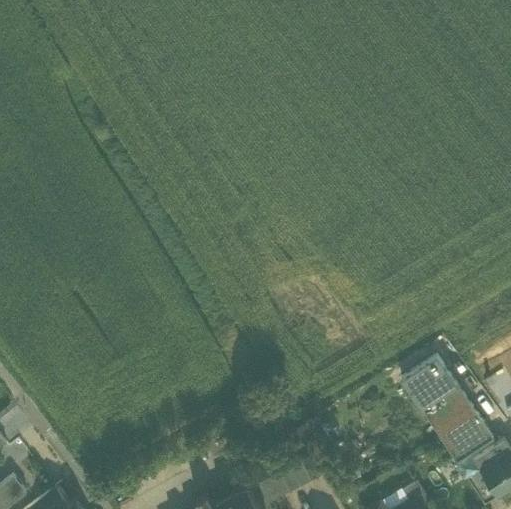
[(402,378),(422,407),(458,383),(437,354),(402,378)]
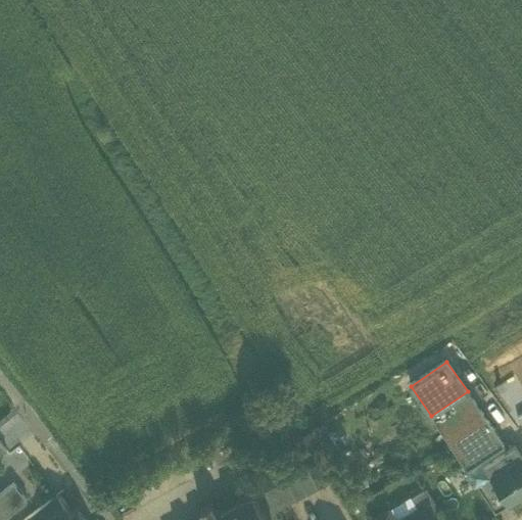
[(431,416),(452,446),(488,422),(468,391),(431,416)]
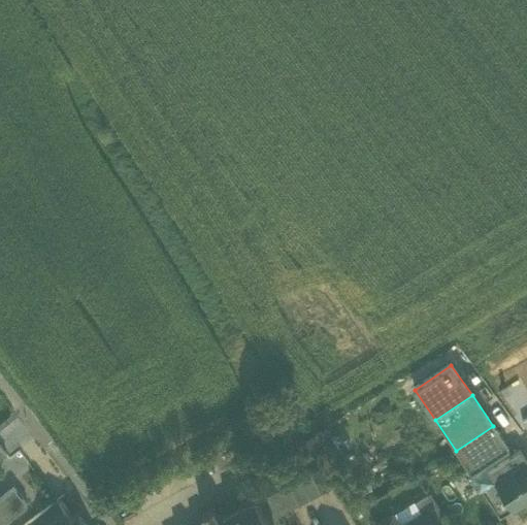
[(509,451),(493,426),(456,451),(472,476),(486,466),(509,451)]
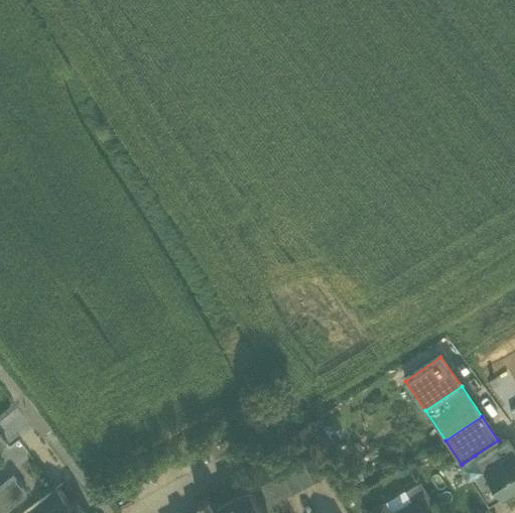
[(314,459),(317,464),(339,451),(318,420),(298,433),(314,459)]
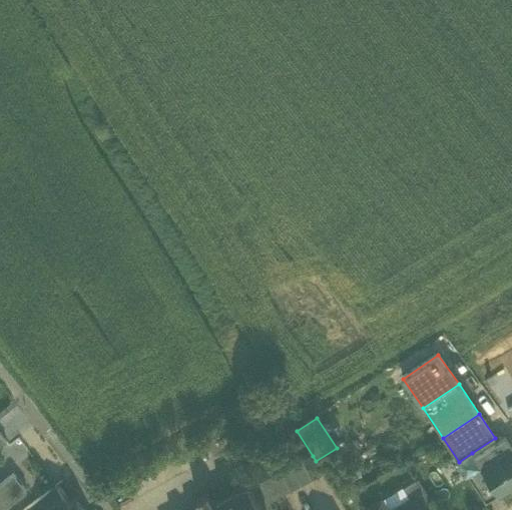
[(511,449),(505,439),(475,458),(474,458),(482,469),(499,496),(511,488),(511,449)]
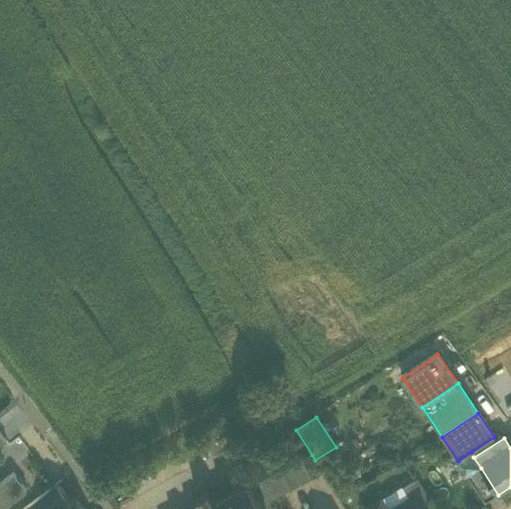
[(468,476),(481,468),(473,457),(474,457),(471,452),(458,461),(455,463),(465,479),(468,477),(468,476)]
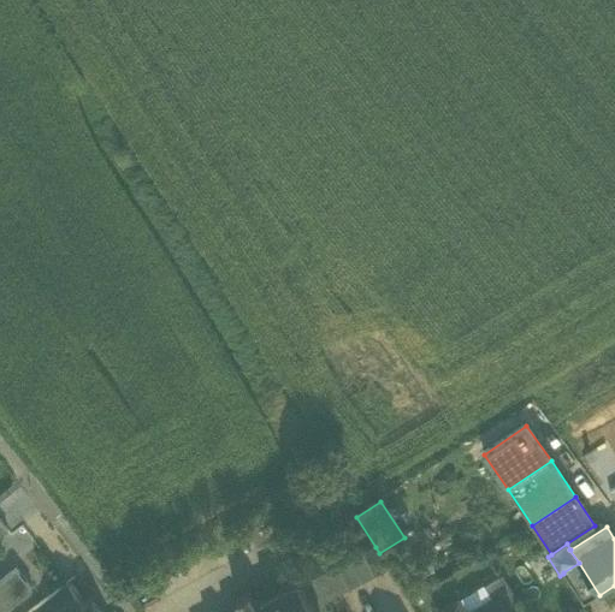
[(338,568),(350,590),(388,571),(376,547),(338,568)]
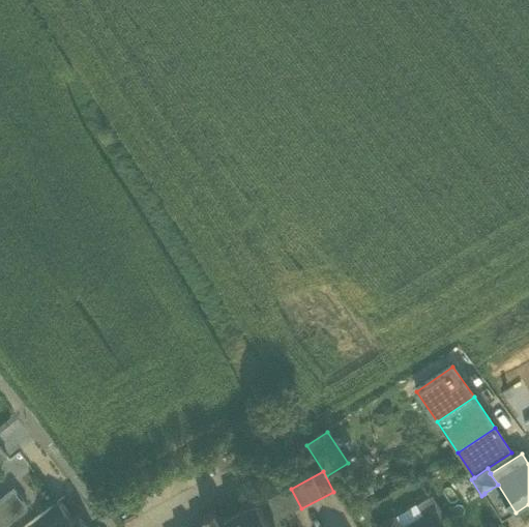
[(485,494),(502,521),(516,513),(498,485),(485,493),(485,494)]
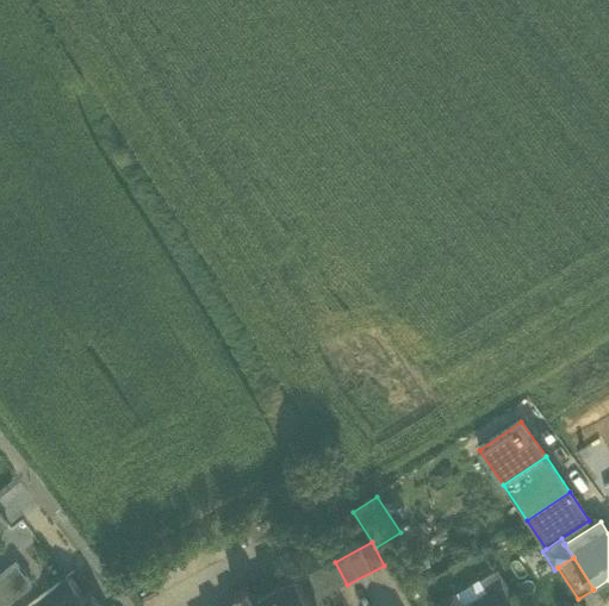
[(347,585),(335,562),(310,576),(322,598),(347,585)]
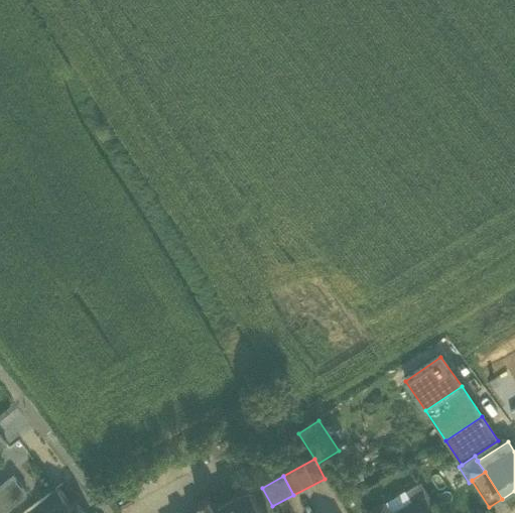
[(4,512),(27,495),(14,478),(0,489),(0,512),(4,512)]
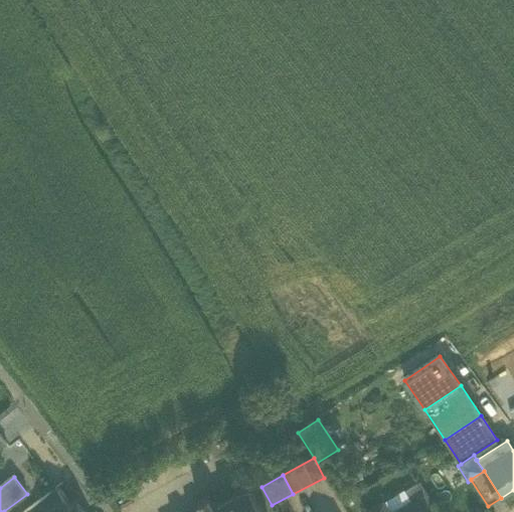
[(414,502),(419,511),(431,504),(417,484),(406,491),(412,502),(414,502)]
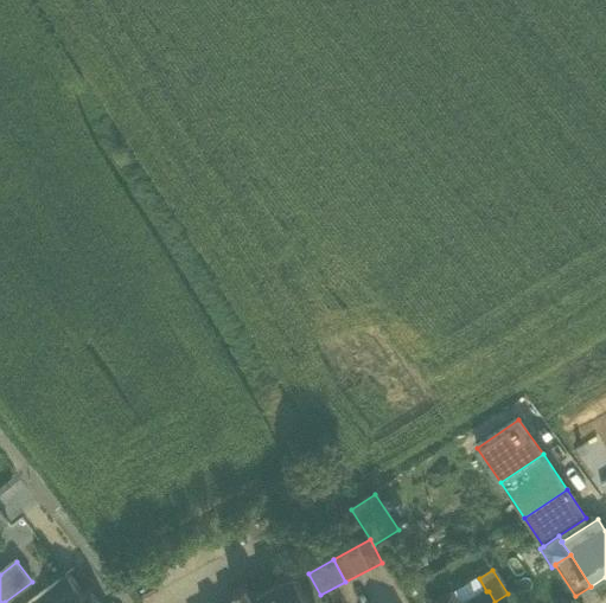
[(36,602),(67,602),(84,594),(69,576),(36,602)]
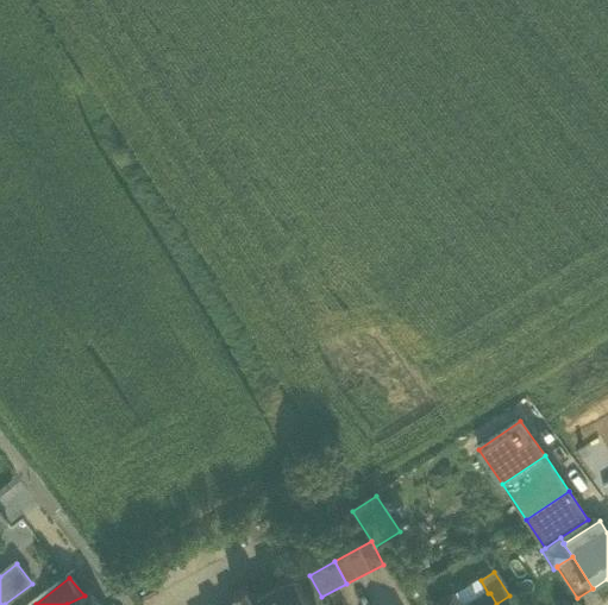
[(308,604),(294,578),(275,588),(279,594),(262,604),(308,604)]
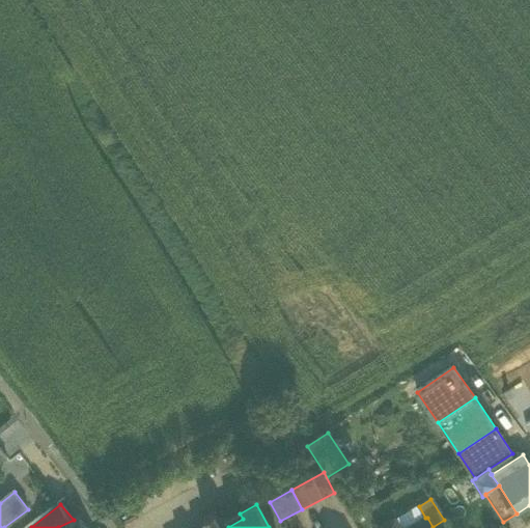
[(418,505),(395,520),(399,527),(409,527),(425,518),(419,506),(418,505)]
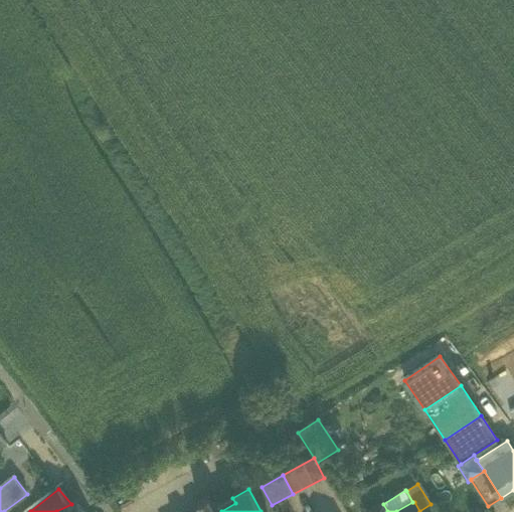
[(198,502),(202,511),(216,511),(208,496),(198,502)]
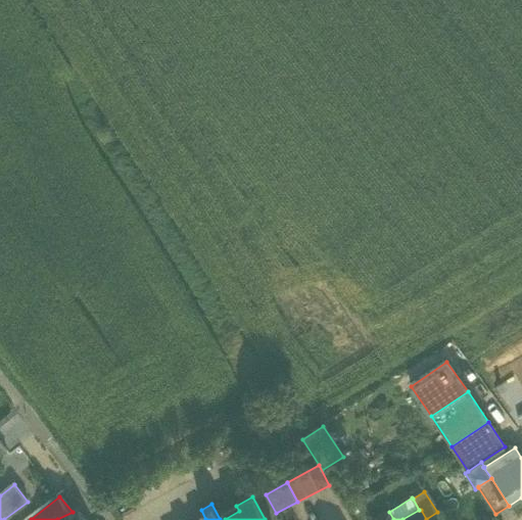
[(84,519),(79,509),(73,512),(57,519),(84,519)]
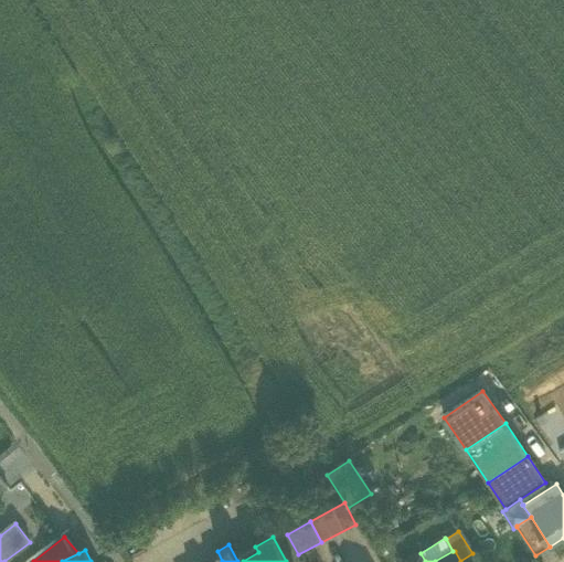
[(460,561),(455,551),(453,551),(435,561),(425,561),(421,553),(408,561),(460,561)]
